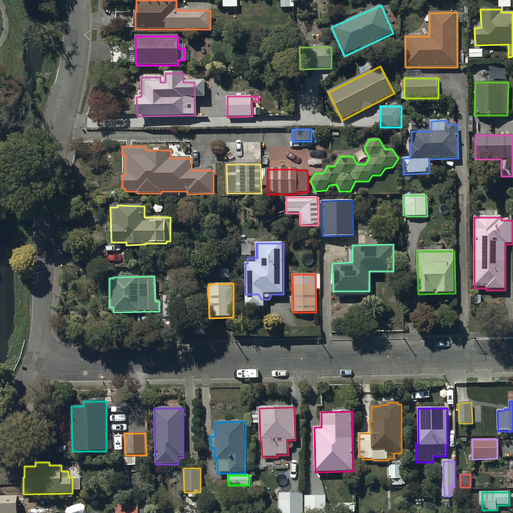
[(303,512),(303,494),(279,494),(279,512),(303,512)]
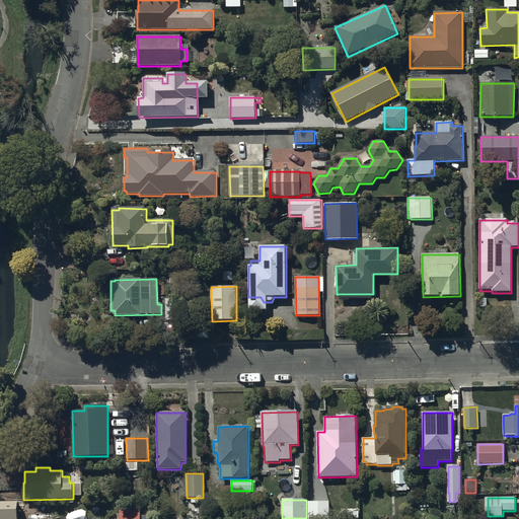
[(0,518),(31,518),(31,515),(20,515),(20,509),(9,510),(8,502),(0,502),(0,518)]
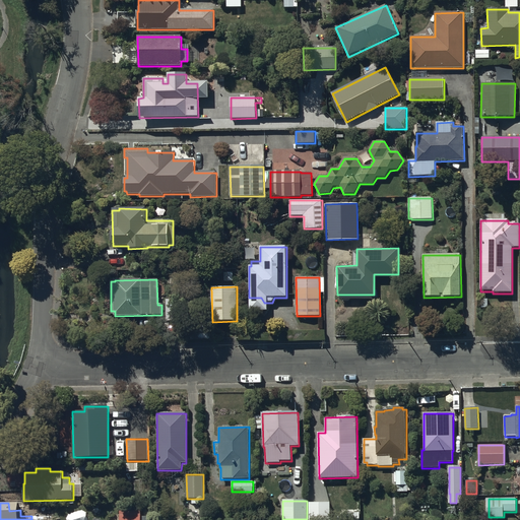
[(140,519),(140,510),(120,511),(120,519),(140,519)]
